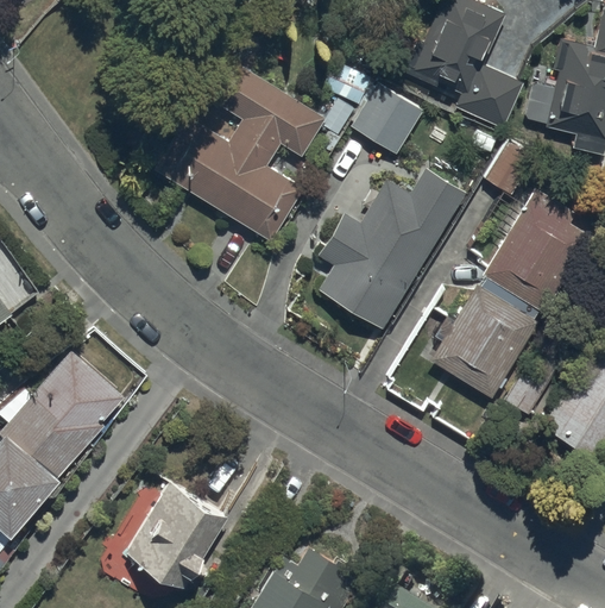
[(418,38),(404,71),(446,91),(441,101),(503,129),(525,80),(486,62),(508,14),(476,0),(442,0),(424,41),(418,38)]
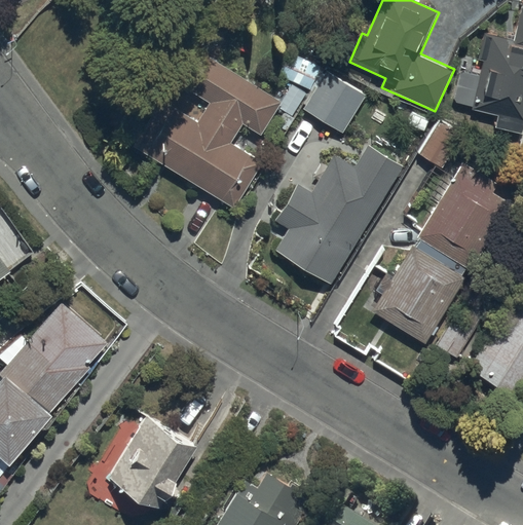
[(522,4),(515,40),(485,34),(480,60),(484,61),(481,76),(459,72),(453,103),(473,107),(473,109),(499,115),(496,128),(522,133),(522,4)]
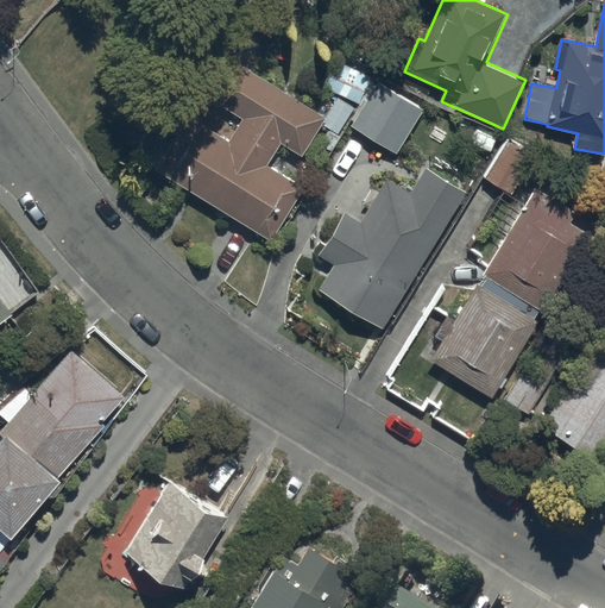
[(188,118),(156,170),(272,243),(304,190),(266,167),(281,145),(302,158),(323,124),(332,129),(322,144),(333,151),(348,126),(397,156),(427,110),(340,56),(320,88),(327,93),(315,111),(227,56),(202,96),(243,121),(229,143),(188,118)]
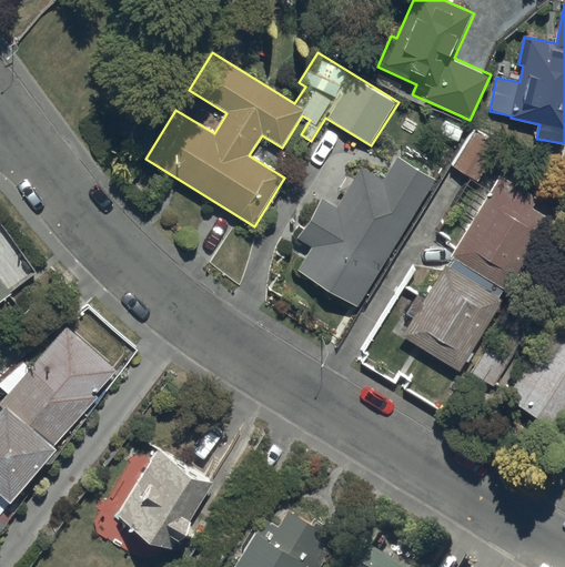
[(500,147),(476,132),(454,168),(477,183),(500,147)]
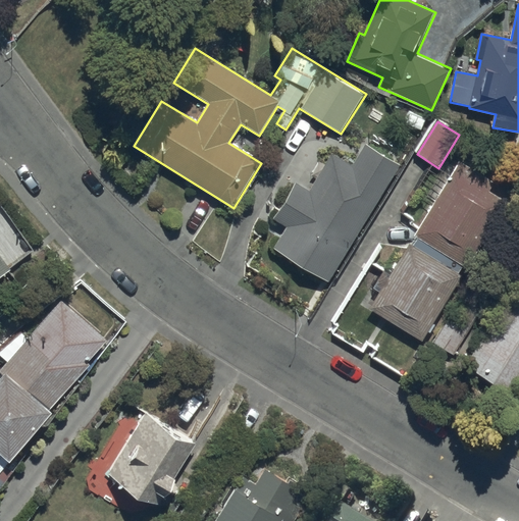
[(328,282),(399,165),(366,145),(352,168),(331,155),(325,165),(321,162),(312,177),(316,179),(309,192),(297,184),(274,220),(287,228),(274,250),(328,282)]
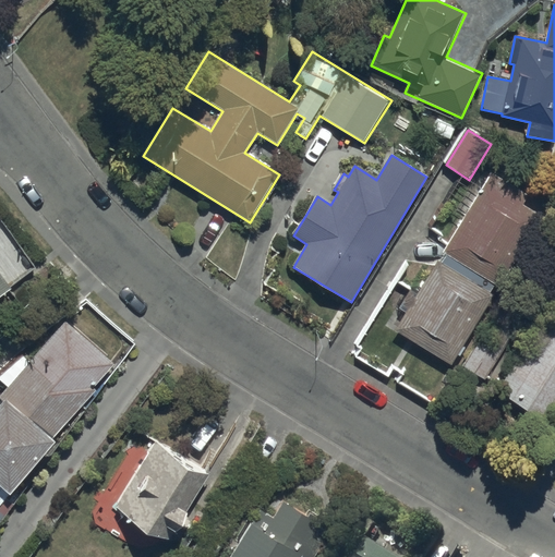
[(397,307),(406,313),(395,331),(450,366),(542,218),(526,207),(531,197),(492,173),(443,253),(447,256),(443,262),(438,259),(417,295),(408,290),(397,307)]
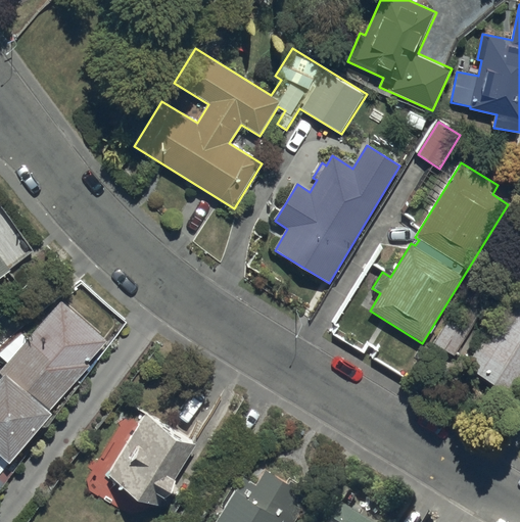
[(0,280),(12,271),(0,253),(0,280)]
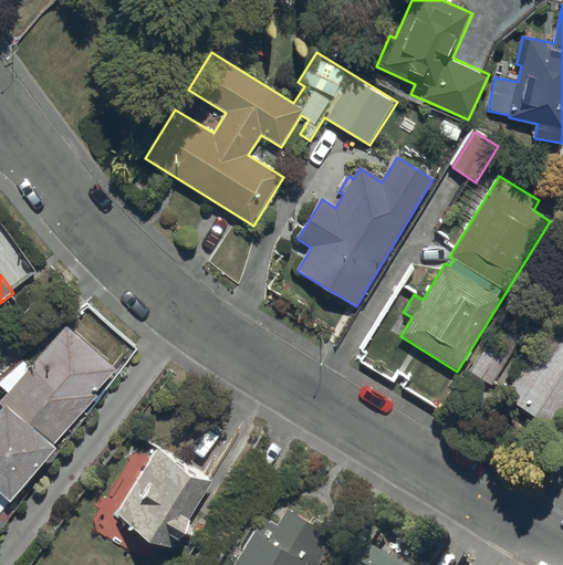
[(562,307),(506,399),(561,435),(562,432),(562,307)]
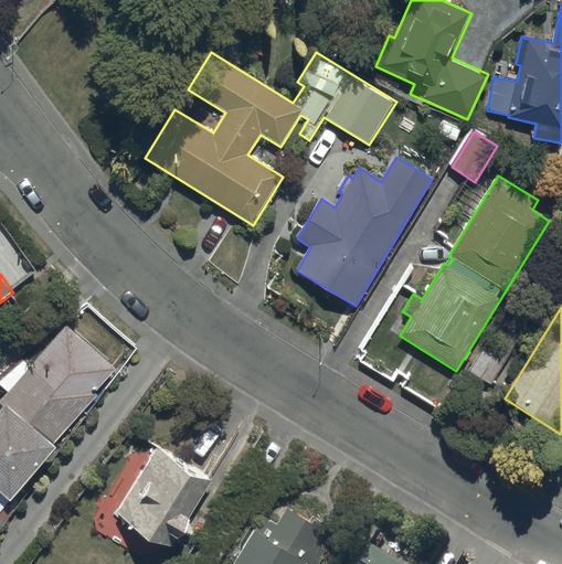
[(115,369),(64,326),(0,404),(0,405),(3,408),(0,411),(0,528),(14,511),(8,506),(54,450),(52,448),(96,395),(94,393),(115,369)]
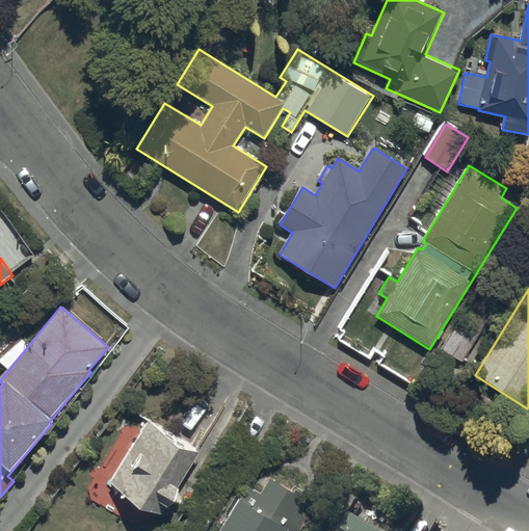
[(444,349),(463,362),(486,325),(468,314),(444,349)]
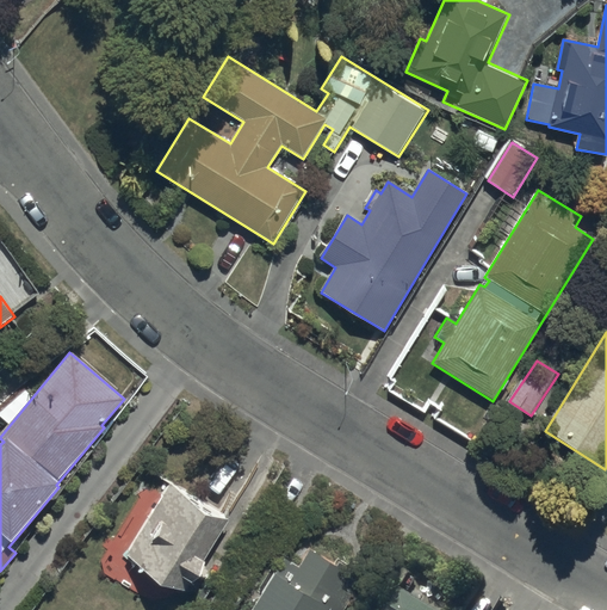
[(186,592),(197,574),(204,579),(206,575),(215,581),(227,561),(211,550),(229,522),(169,485),(127,556),(186,592)]
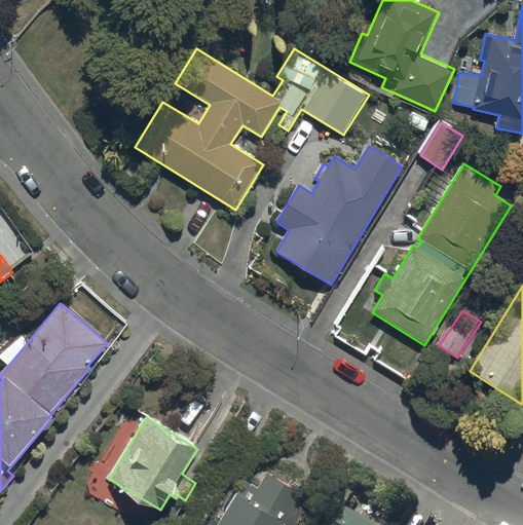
[(237,495),(234,493),(215,524),(293,524),(313,491),(294,479),(291,484),(268,471),(258,488),(246,481),(237,495)]
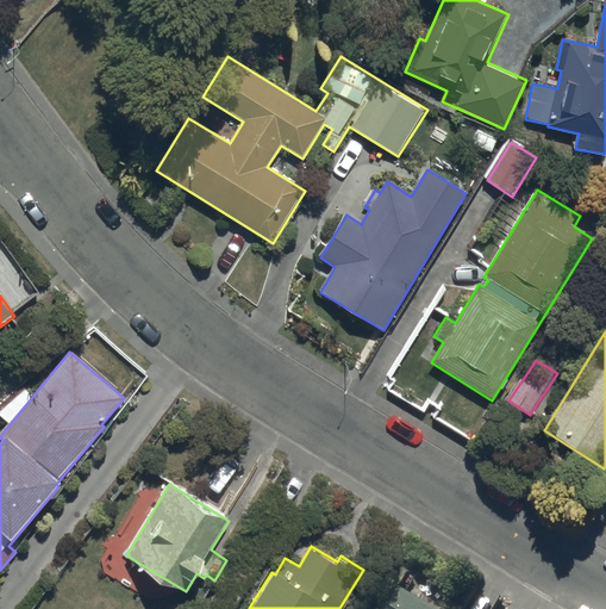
[(392,608),(424,608),(401,595),(392,608)]
